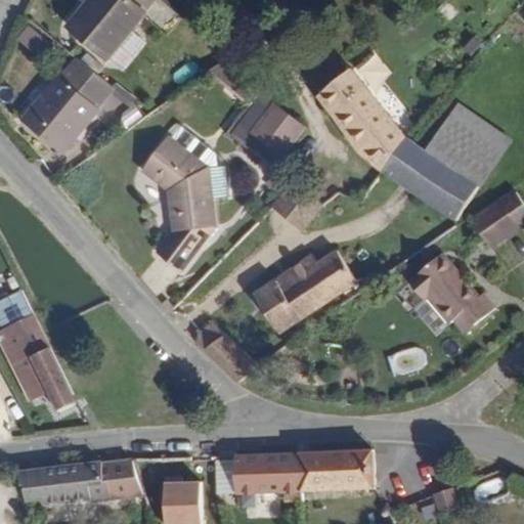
[(88,0),(64,27),(95,55),(135,12),(133,10),(142,0),(88,0)]
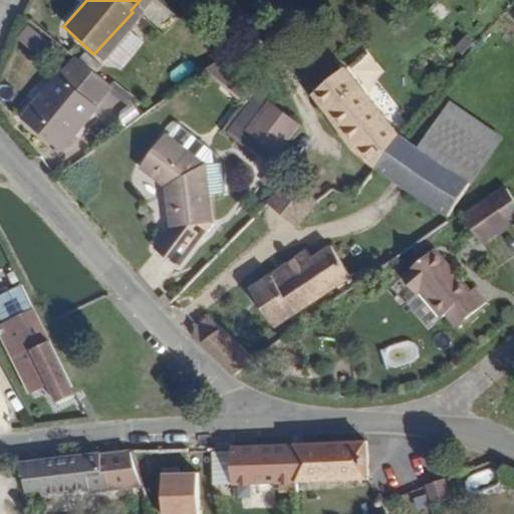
[(34,45),(55,66),(65,55),(44,35),(34,45)]
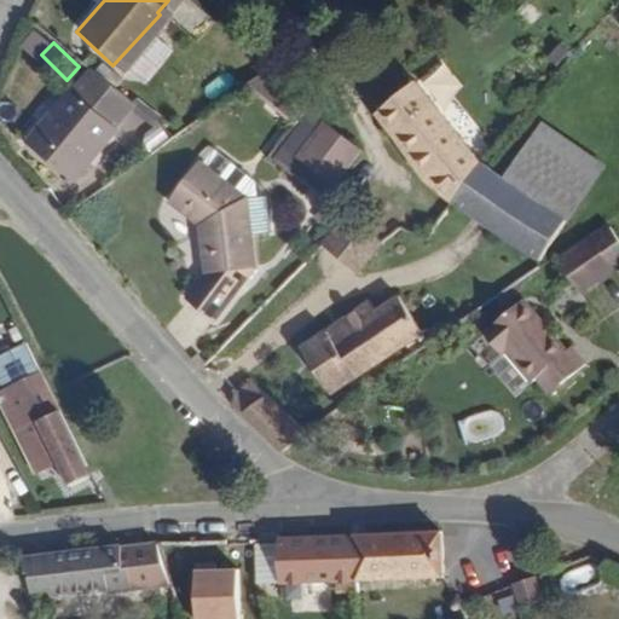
[(123,139),(119,134),(137,117),(97,79),(36,139),(80,183),(123,139)]
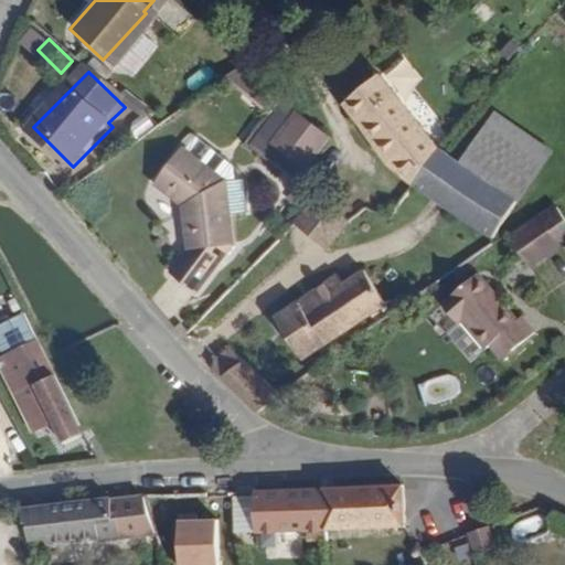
[(273,127),(289,115),(247,76),(228,89),(273,127)]
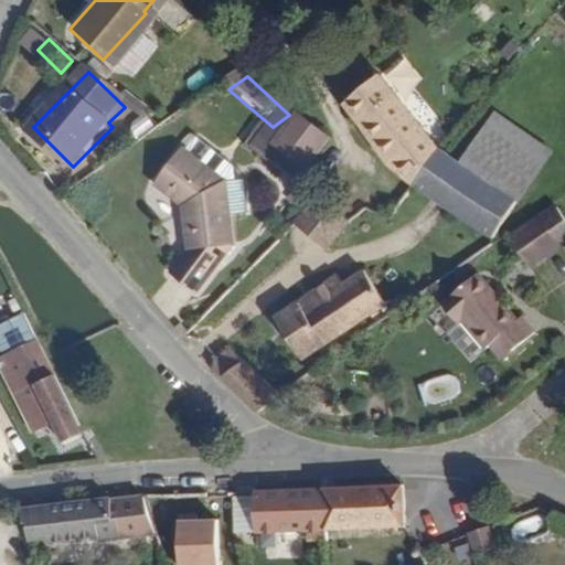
[(351,120),(407,181),(425,192),(446,156),(385,92),(351,120)]
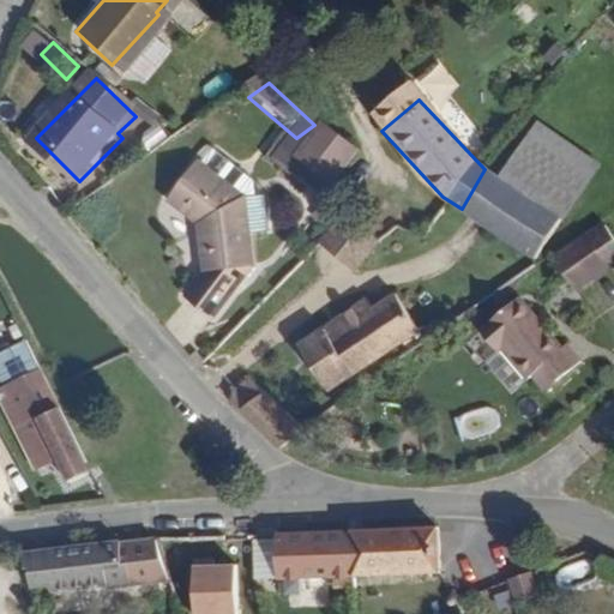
[(573,229),(613,178),(613,173),(558,131),(511,187),(573,229)]
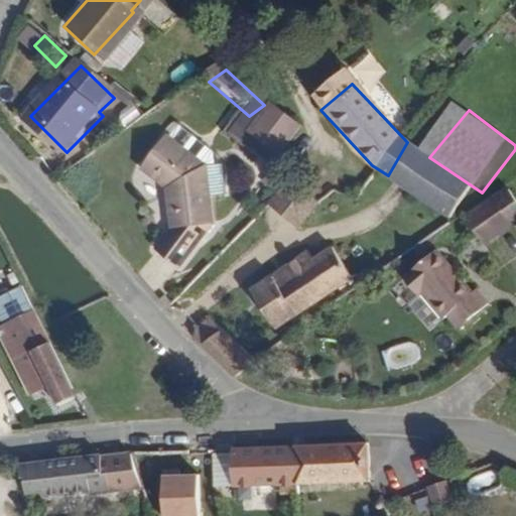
[(247,141),(282,168),(305,138),(271,111),(247,141)]
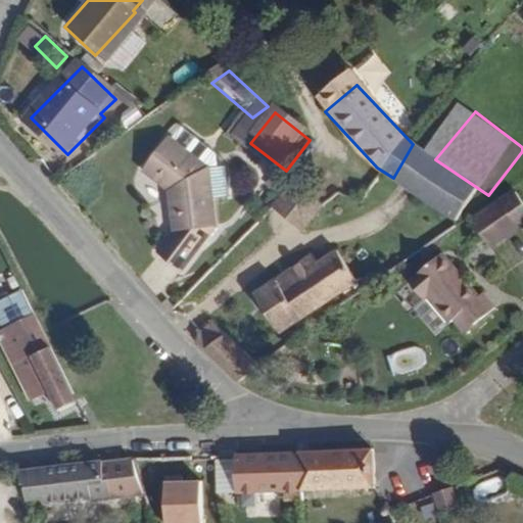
[(220,179),(216,168),(179,143),(169,155),(208,183),(220,179)]
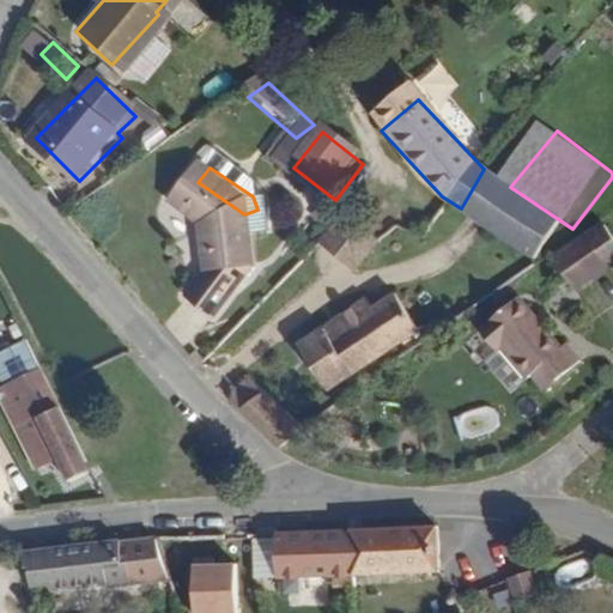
[(461,208),(547,262),(572,229),(510,187),(486,170),(484,169),(461,208)]
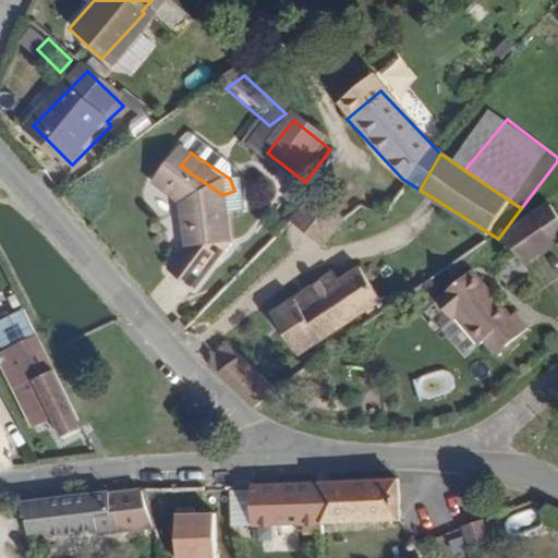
[(243,254),(233,227),(222,195),(180,166),(154,199),(182,221),(195,264),(177,286),(199,304),(243,254)]
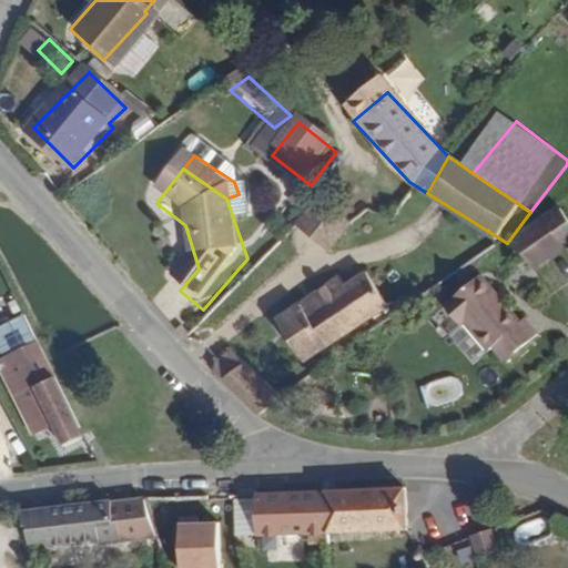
[(237,231),(254,224),(243,192),(239,194),(226,199),(237,231)]
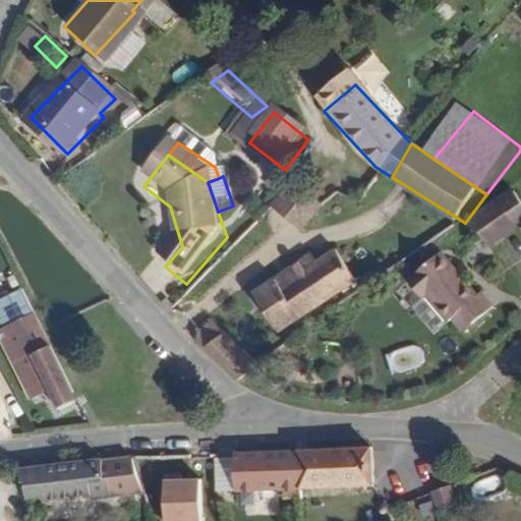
[(520,225),(520,195),(518,191),(504,201),(520,225)]
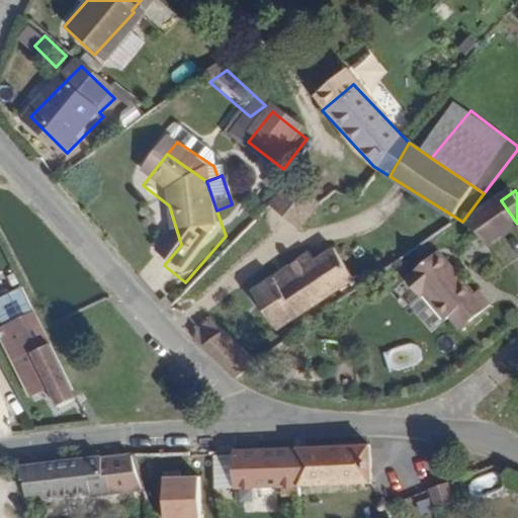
[(475,221),(493,246),(517,227),(517,224),(501,200),(475,221)]
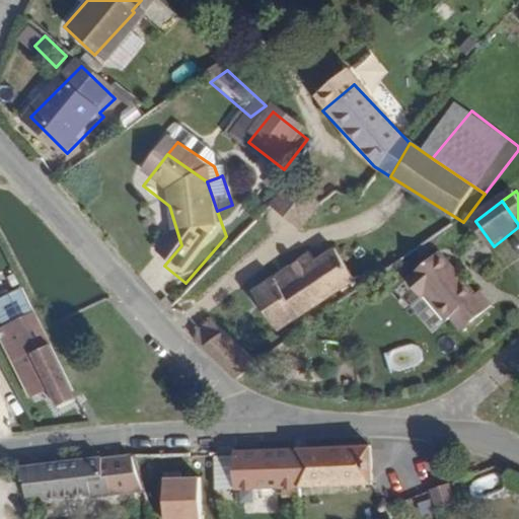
[(469,328),(502,303),(490,288),(487,291),(454,250),(419,278),(451,317),(457,313),(469,328)]
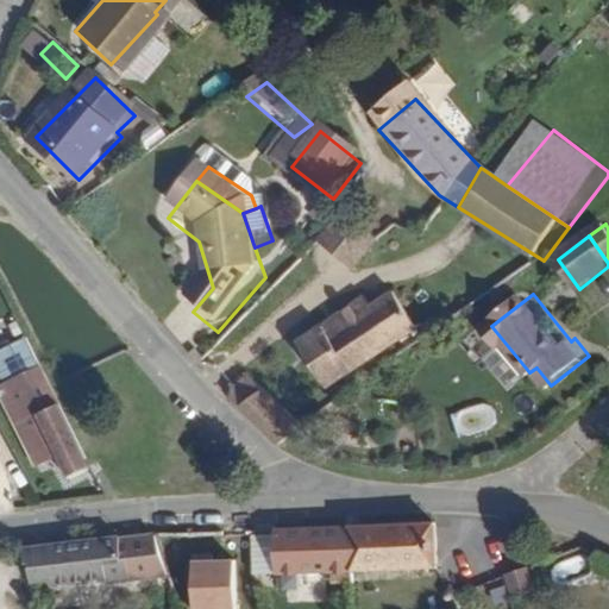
[(301,351),(331,391),(416,328),(393,295),(369,313),(363,305),(301,351)]
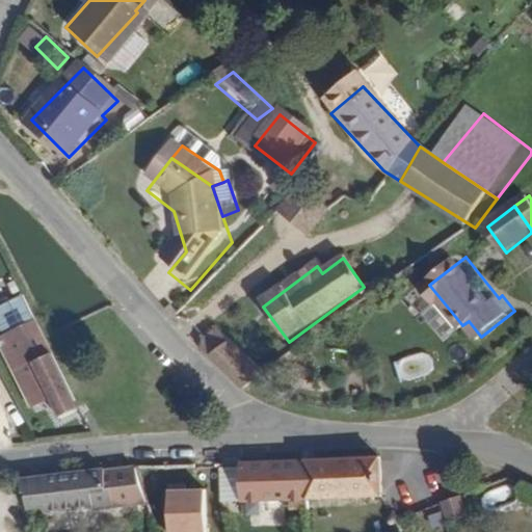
[(0,327),(4,337),(0,339),(0,348),(26,403),(46,396),(57,419),(76,408),(49,353),(21,295),(0,303),(0,327)]
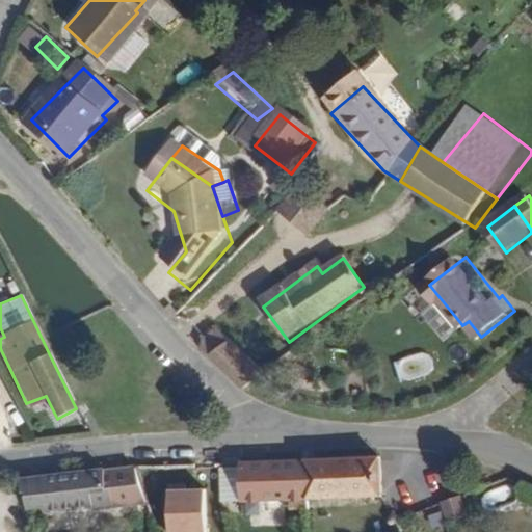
[(165,355),(157,348),(152,352),(160,361),(165,355)]
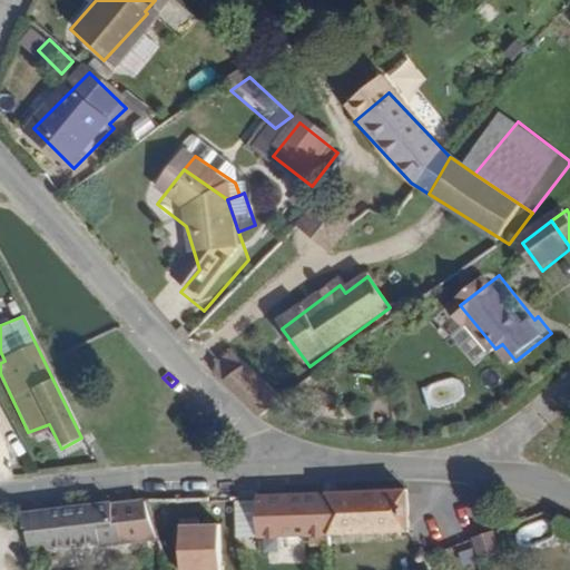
[(422,386),(429,410),(465,400),(460,376),(422,386)]
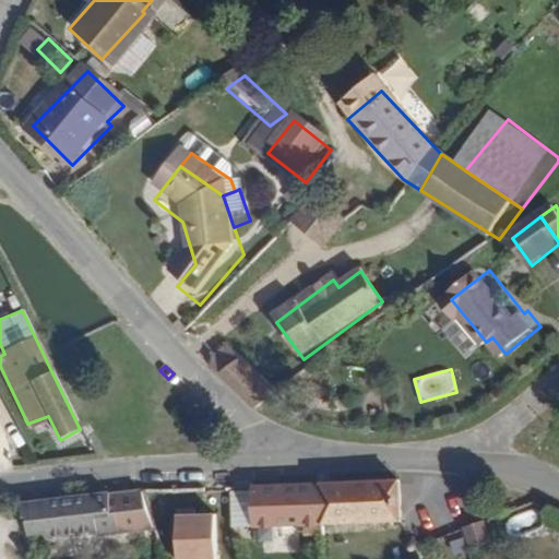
[(249,525),(400,522),(396,482),(249,485),(249,525)]
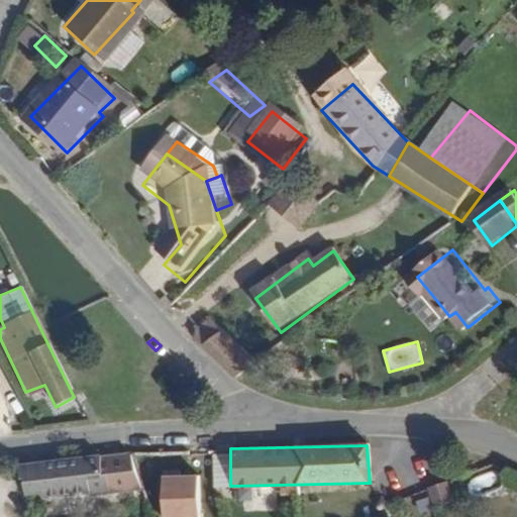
[(105,505),(156,499),(145,466),(32,476),(33,490),(37,490),(37,504),(55,503),(55,507),(105,503),(105,505)]
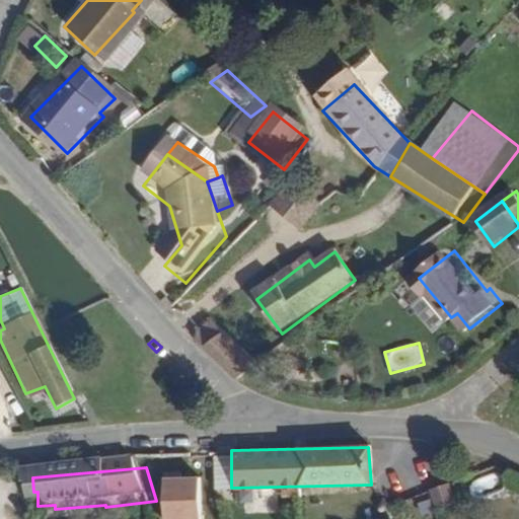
[(196,518),(198,478),(163,477),(162,518),(196,518)]
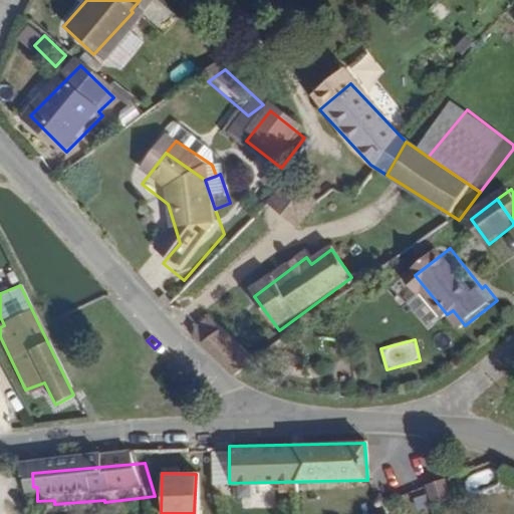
[(433,504),(452,498),(445,478),(441,479),(426,484),(433,504)]
